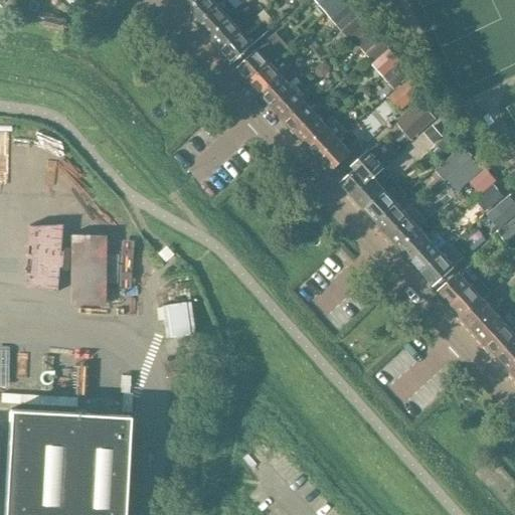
[(176,0),(187,11),(199,0),(176,0)]
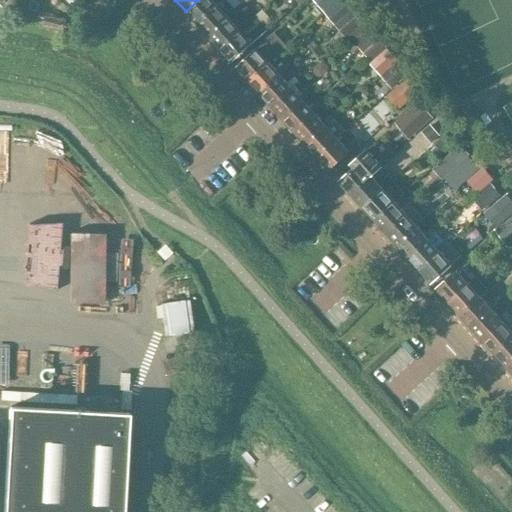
[(198,0),(186,11),(197,24),(224,0),(215,0),(214,2),(211,0),(198,0)]
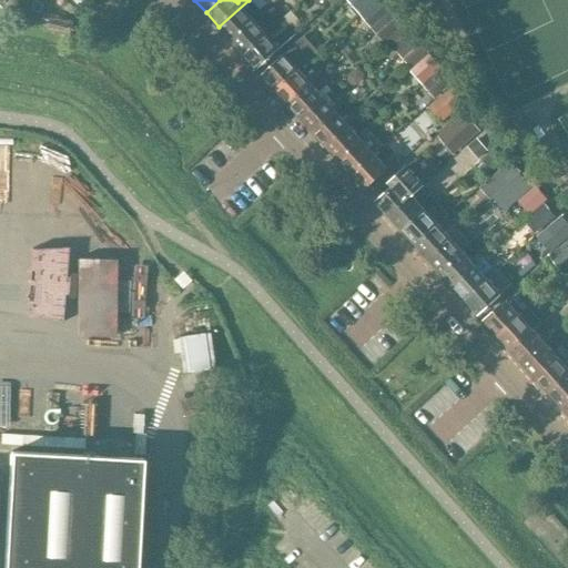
[(249,0),(219,27),(232,41),(262,13),(249,0)]
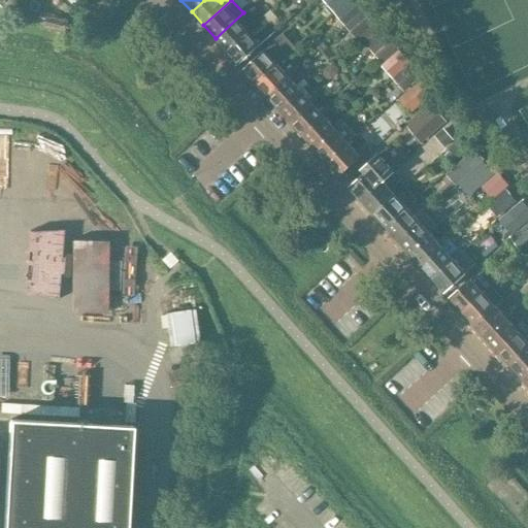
[(323,0),(334,13),(350,0),(323,0)]
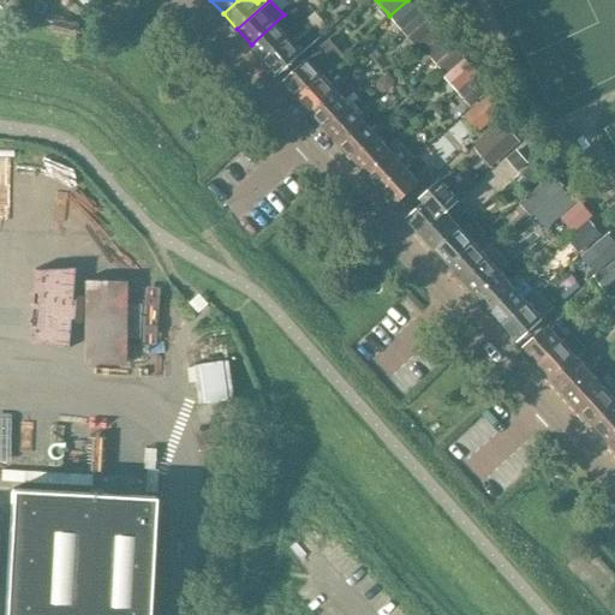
[(407,0),(389,16),(402,31),(424,13),(412,0),(407,0)]
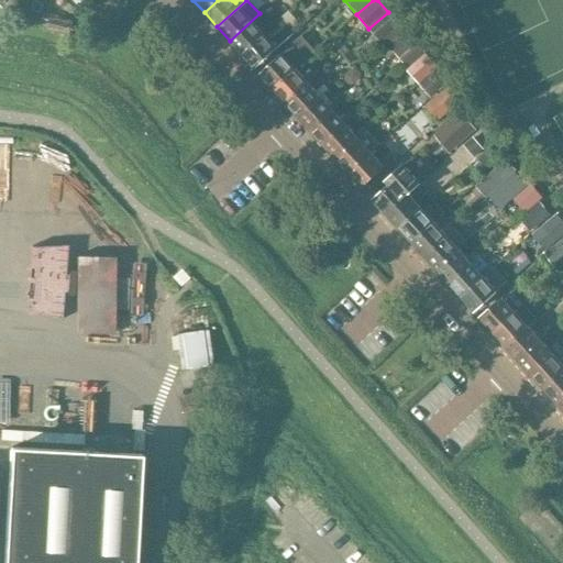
[(260,13),(230,41),(242,54),(264,34),(282,19),(280,19),(275,12),(267,19),(262,11),(260,13)]
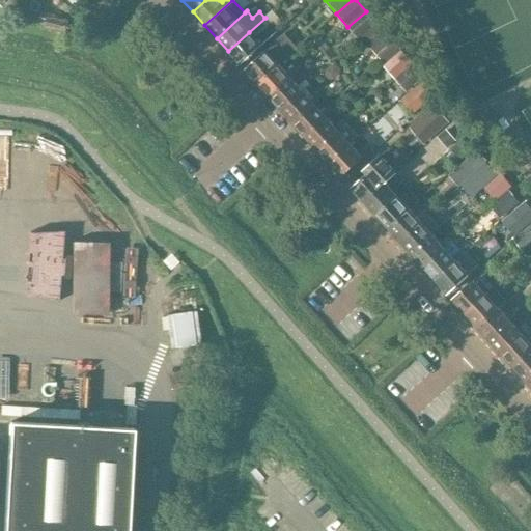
[(347,27),(357,38),(375,23),(366,11),(347,27)]
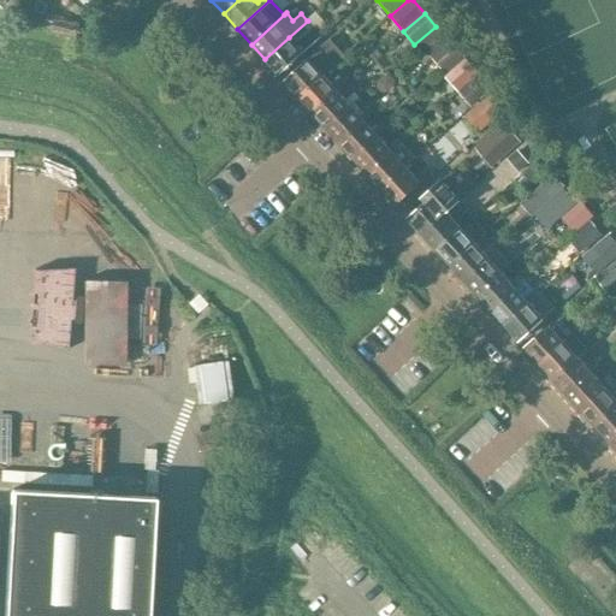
[(39,19),(36,30),(49,33),(51,23),(39,19)]
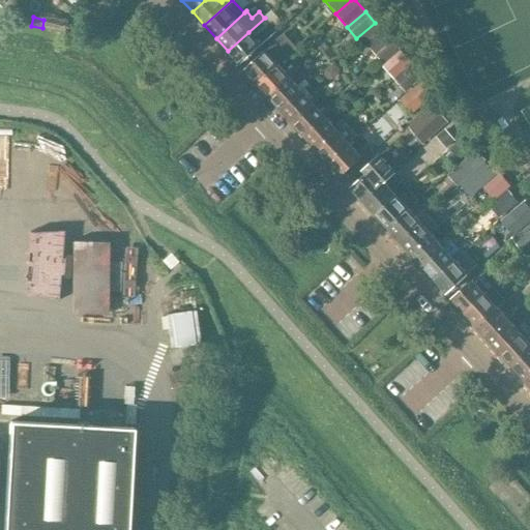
[(65,32),(67,22),(61,21),(45,18),(42,27),(65,32)]
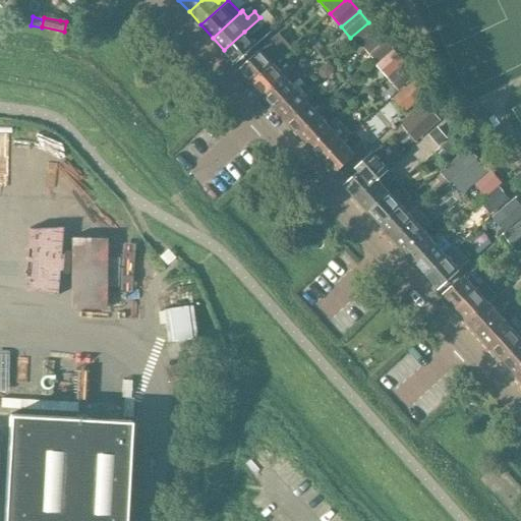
[(244,32),(224,50),(236,63),(238,61),(266,37),(259,30),(266,24),(261,17),(244,32)]
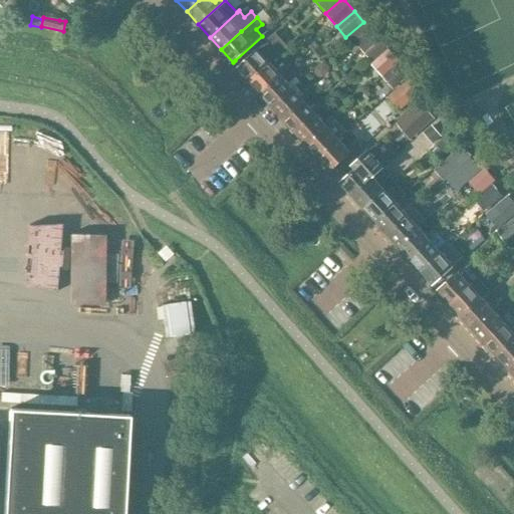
[(349,36),(361,50),(377,36),(364,22),(349,36)]
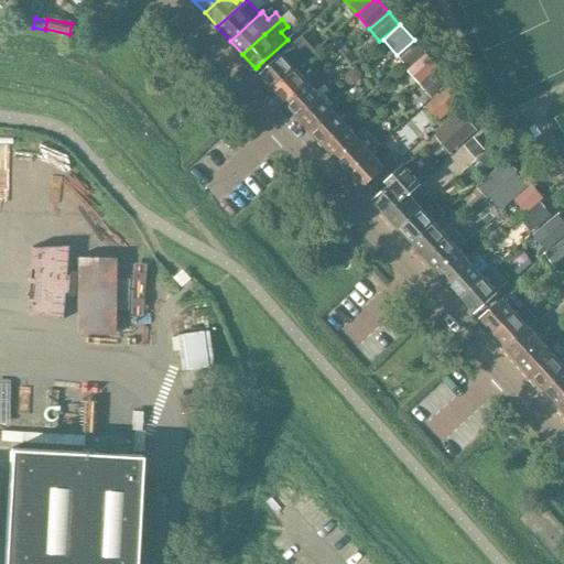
[(316,51),(303,38),(283,55),(263,73),(261,75),(274,89),(296,69),(304,63),(316,51)]
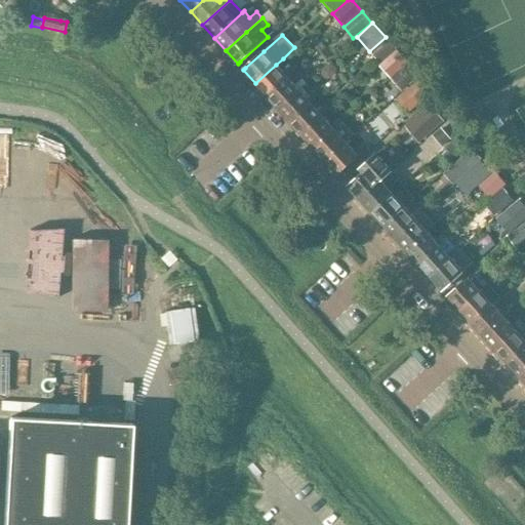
[(380,65),(397,49),(386,37),(369,51),(380,65)]
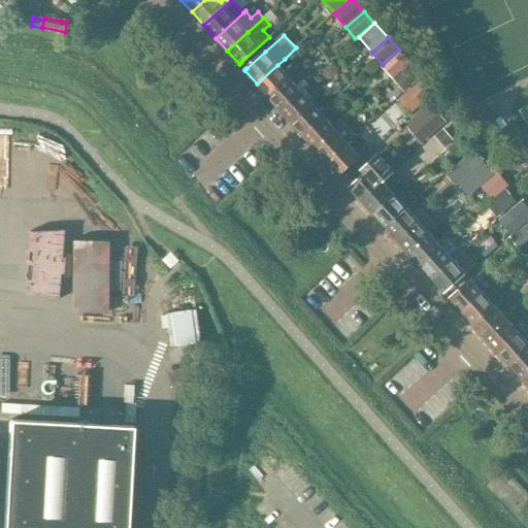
[(392,80),(411,63),(404,56),(399,50),(383,65),(381,67),(392,80)]
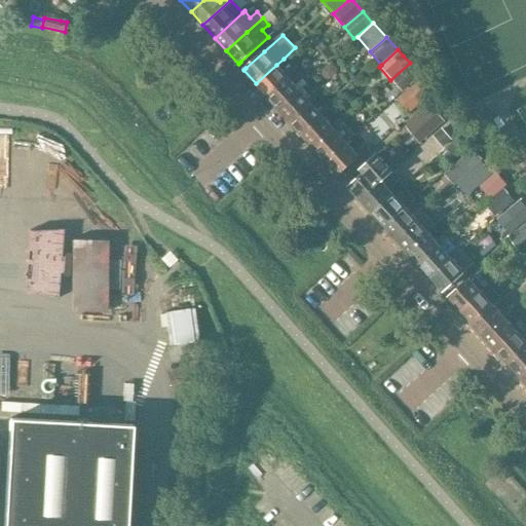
[(402,92),(418,78),(421,76),(410,63),(390,80),(402,92)]
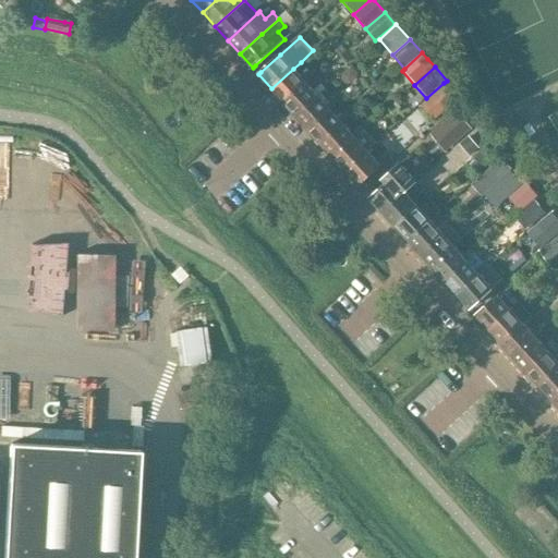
[(283,102),(305,83),(313,75),(308,71),(301,79),(293,69),(271,88),(283,102)]
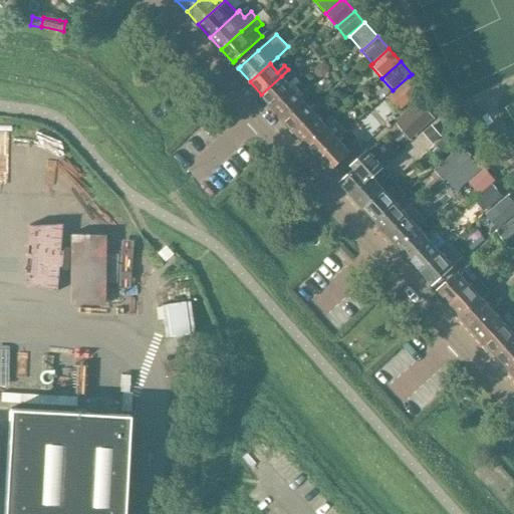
[(315,68),(313,74),(316,77),(322,78),(329,72),(330,67),(327,63),(321,63),(315,68)]
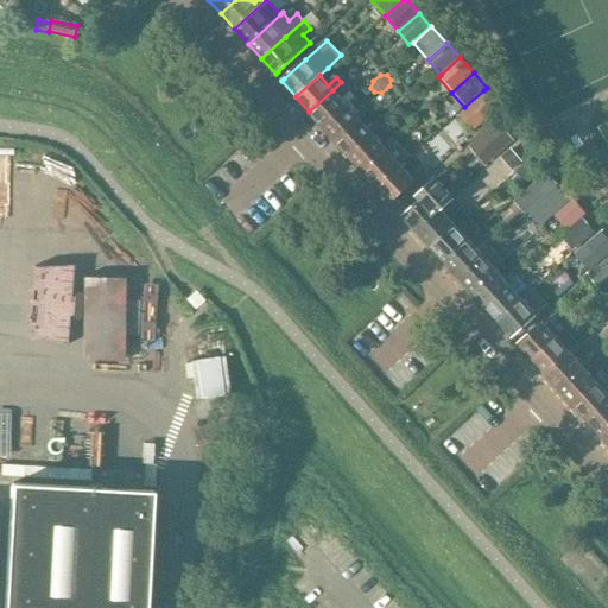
[(309,112),(322,126),(347,105),(354,97),(350,93),(342,100),(333,90),(309,112)]
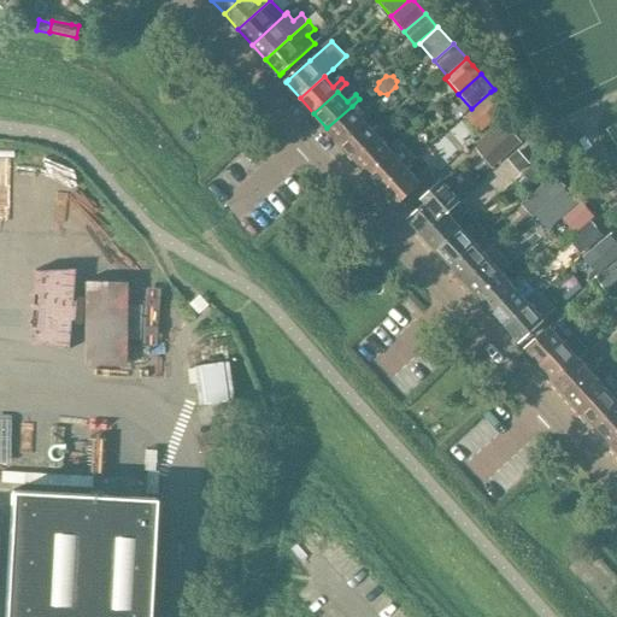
[(481,134),(506,111),(491,92),(471,109),(464,116),(481,134)]
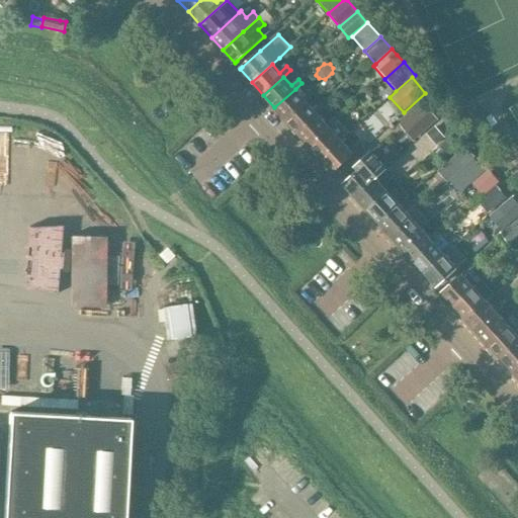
[(318,83),(310,91),(314,96),(322,88),(318,83)]
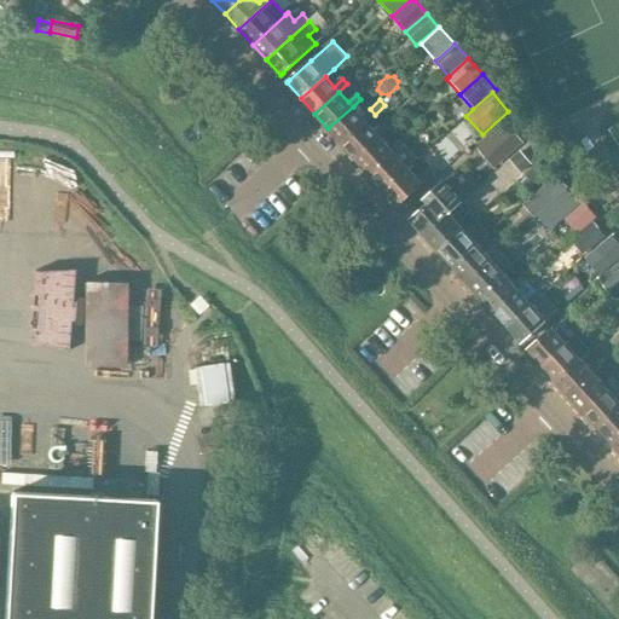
[(342,144),(366,122),(375,115),(370,110),(362,117),(353,106),(328,128),(342,144)]
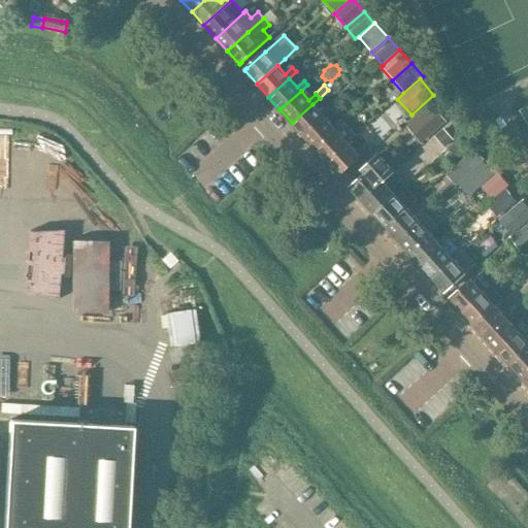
[(292,123),(303,136),(324,117),(331,110),(328,106),(321,112),(312,104),(292,123)]
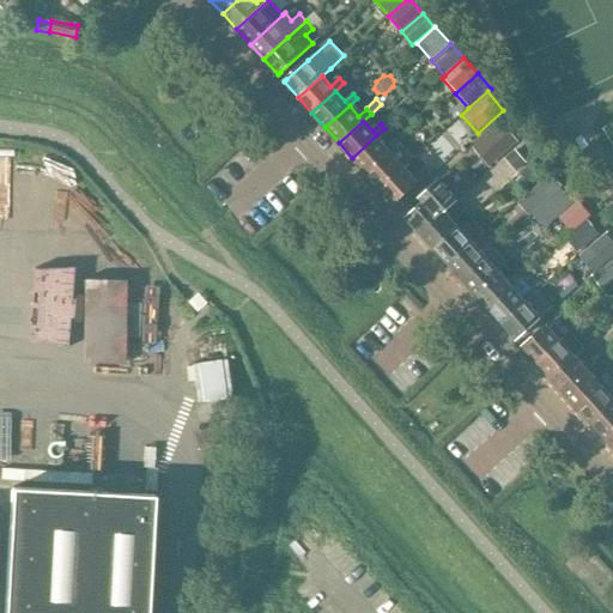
[(501,122),(484,138),(501,157),(519,143),(501,122)]
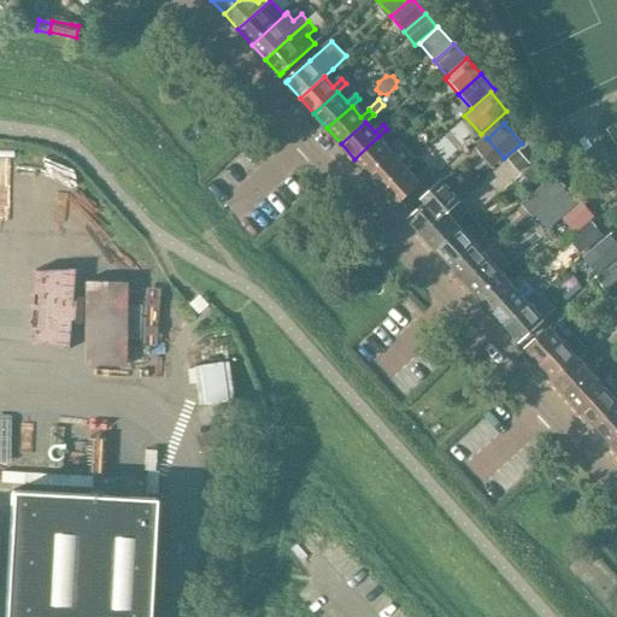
[(354,159),(369,174),(393,152),(401,145),(397,140),(388,147),(378,136),(354,159)]
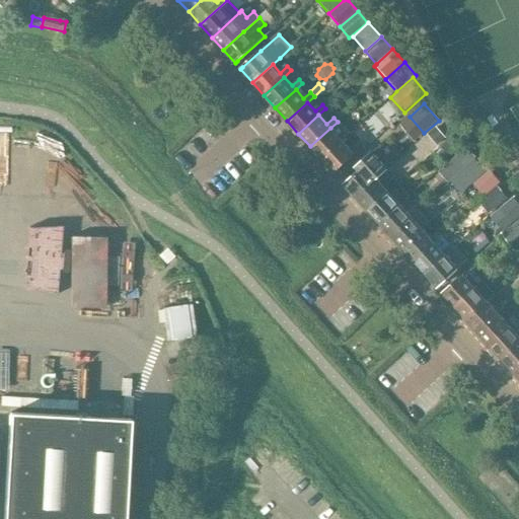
[(436,127),(428,135),(437,145),(446,137),(436,127)]
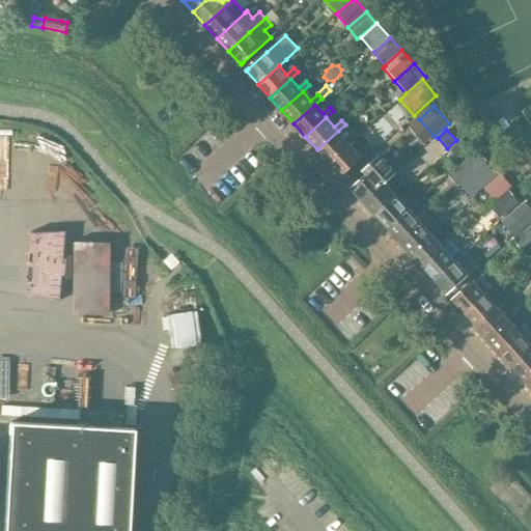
[(317,149),(329,163),(350,144),(357,138),(353,134),(346,140),(338,131),(317,149)]
